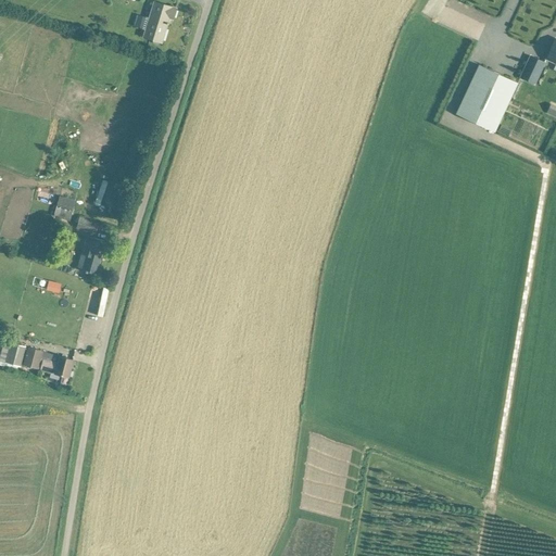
[(176,9),(166,5),(154,2),(143,37),(161,42),(167,22),(164,22),(166,16),(173,19),(176,9)]
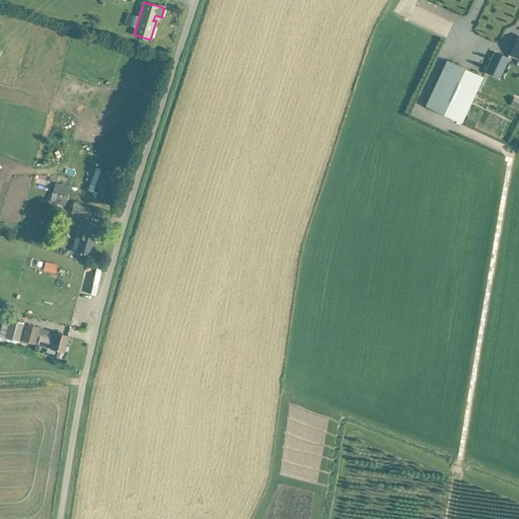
[(502,55),(516,23),(491,12),(484,27),(496,33),(489,49),(502,55)]
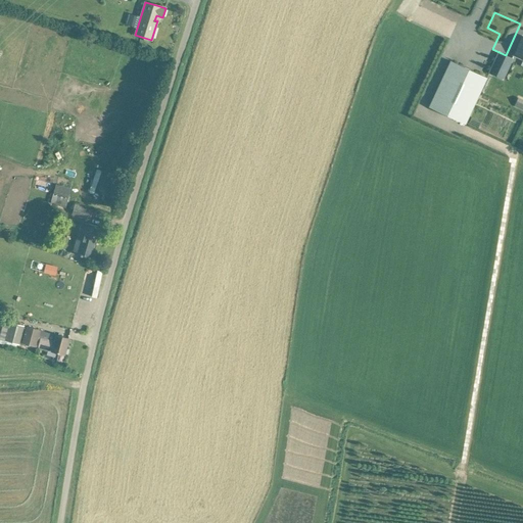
[(514,54),(522,57),(522,37),(514,54)]
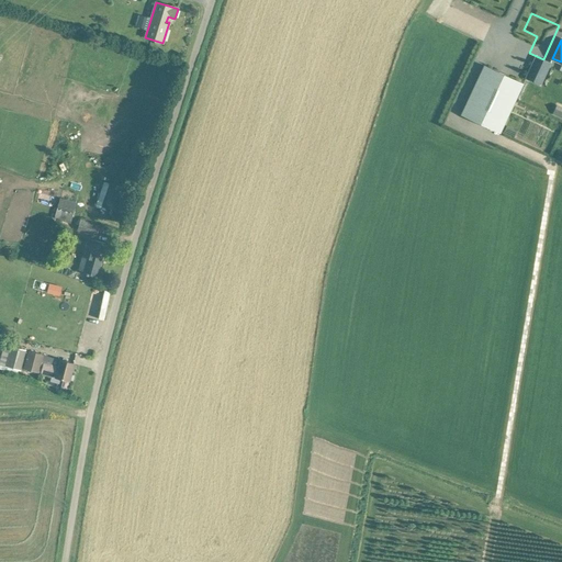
[(540,88),(550,67),(535,60),(525,81),(540,88)]
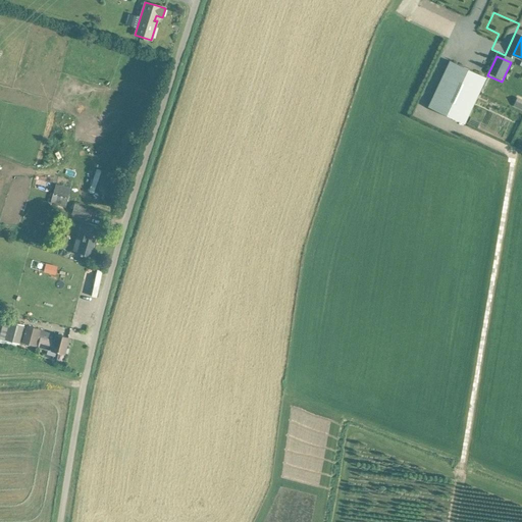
[(450,60),(428,106),(465,123),(486,77),(450,60)]
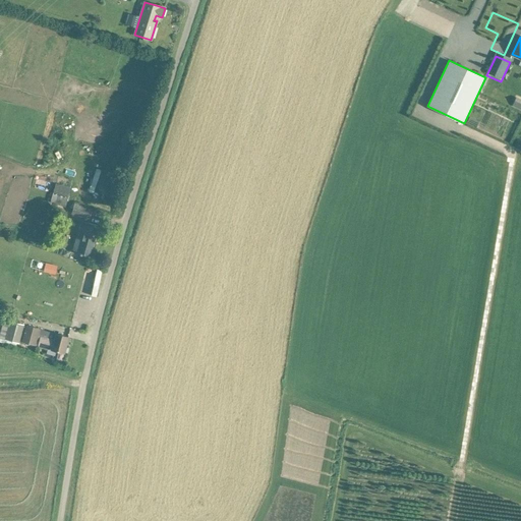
[(65,207),(67,199),(70,189),(55,185),(53,194),(57,195),(54,204),(65,207)]
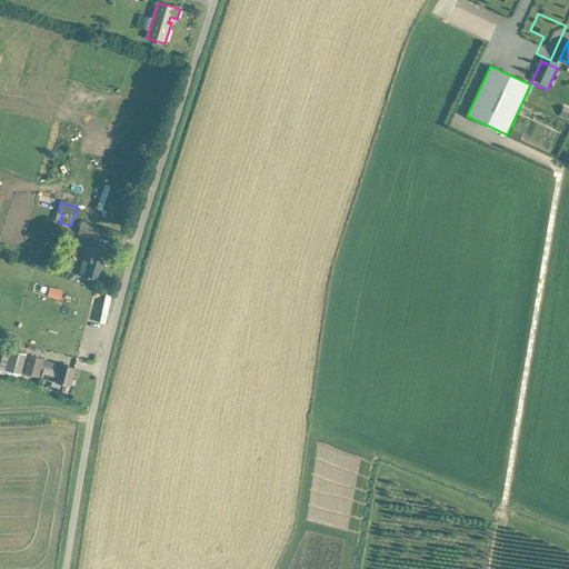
[(100,229),(81,223),(79,232),(98,238),(100,229)]
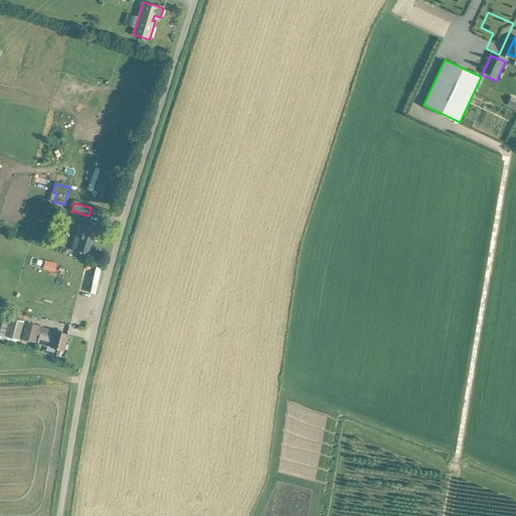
[(97,224),(87,221),(81,219),(78,230),(83,231),(78,251),(80,251),(80,252),(81,253),(82,252),(89,254),(97,224)]
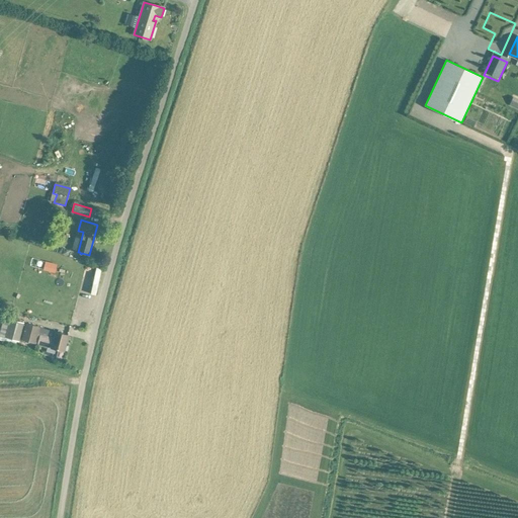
[(71,256),(69,260),(83,265),(85,261),(71,256)]
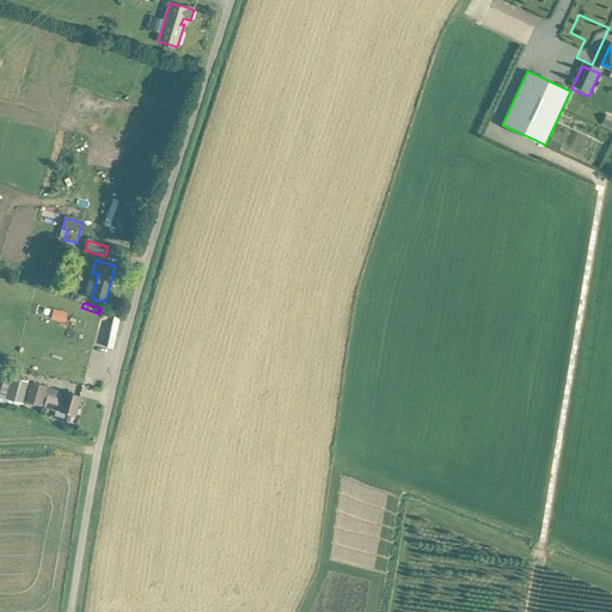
[(20,404),(26,383),(11,379),(8,387),(0,385),(0,393),(6,396),(5,399),(20,404)]
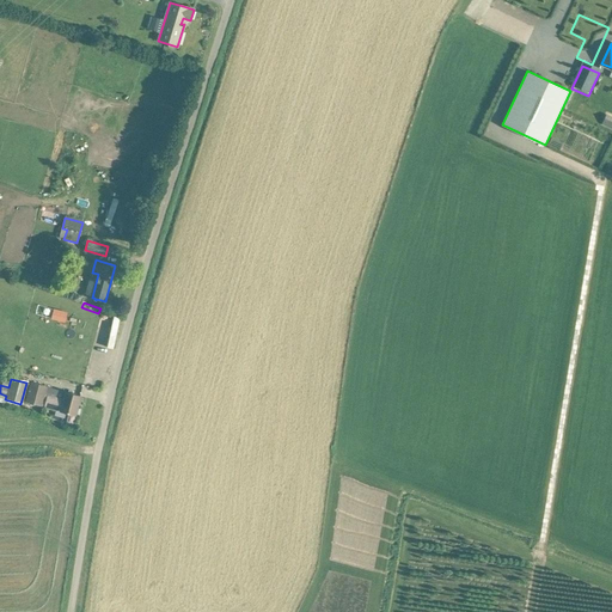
[(47,386),(31,383),(26,403),(41,407),(47,386)]
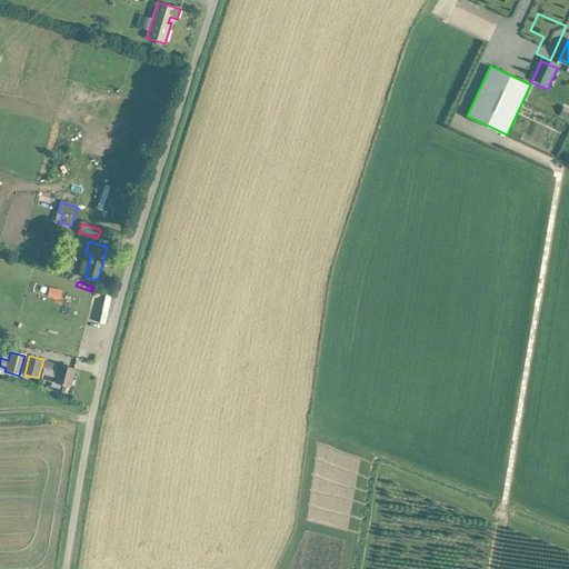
[(43,368),(41,378),(59,383),(70,386),(75,368),(63,366),(60,365),(58,372),(43,368)]
